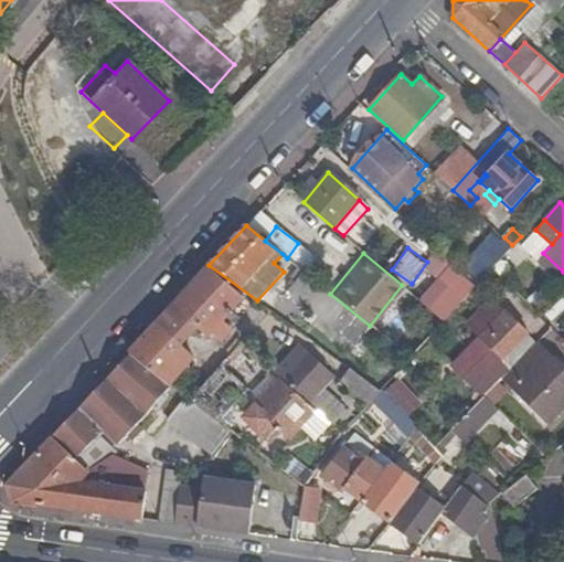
[(242,297),(209,265),(128,351),(130,353),(168,382),(192,356),(180,345),(198,326),(208,336),(212,330),(221,339),(231,329),(222,320),(242,297)]
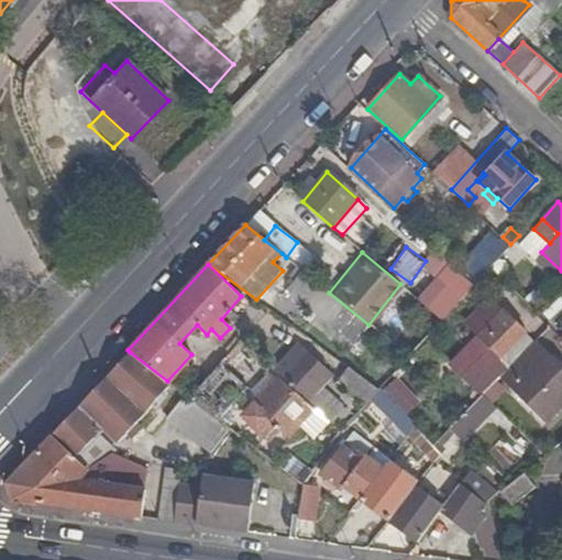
[(421,302),(442,319),(474,284),(452,264),(419,300),(421,302)]
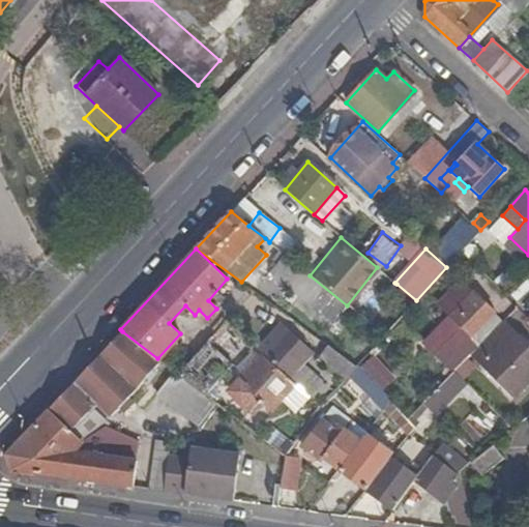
[(278,264),(271,273),(334,323),(350,306),(347,305),(310,275),(282,252),(274,260),(278,264)]
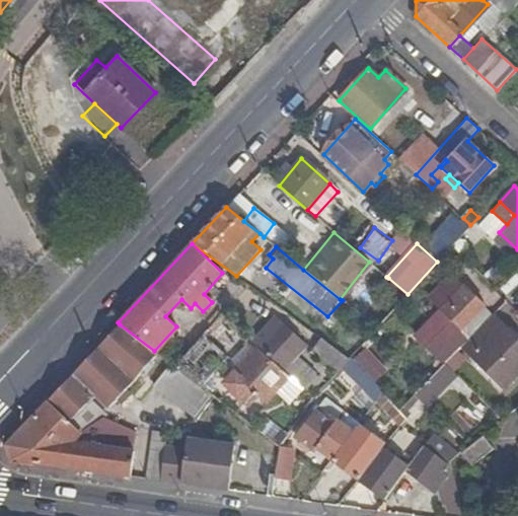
[(443,363),(444,362),(461,345),(491,314),(481,305),(483,303),(467,288),(445,312),(459,327),(434,354),(443,363)]
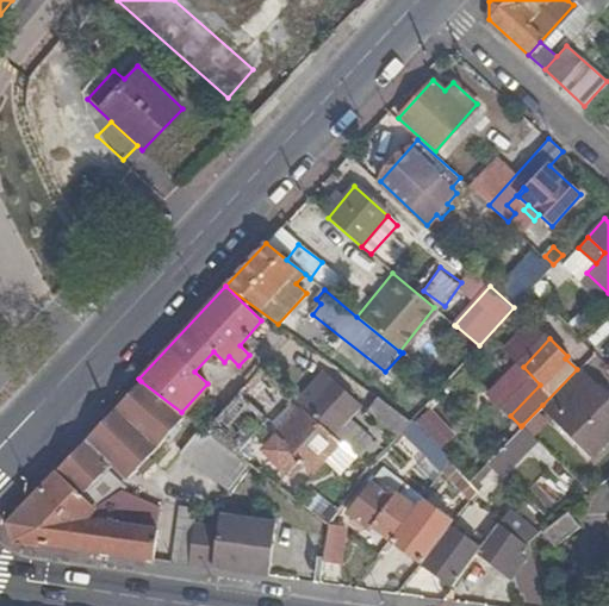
[(608,399),(577,369),(542,405),(591,451),(608,432),(608,399)]
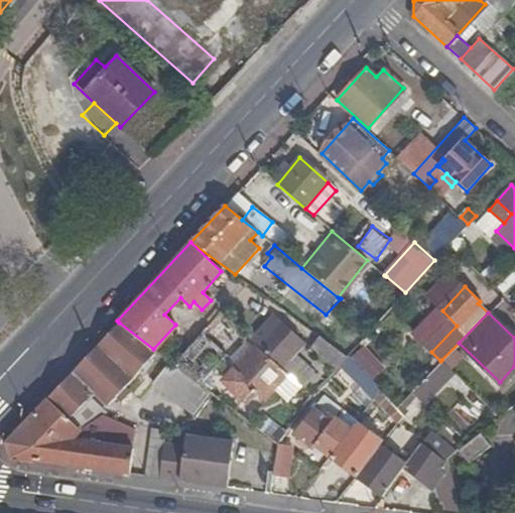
[(282,379),(287,384),(293,377),(299,383),(310,371),(293,356),(303,345),(300,342),(278,322),(256,347),(234,372),(232,374),(230,376),(230,379),(230,382),(232,384),(234,387),(237,388),(240,388),(242,388),(248,393),(253,389),(256,391),(264,398),(282,379)]
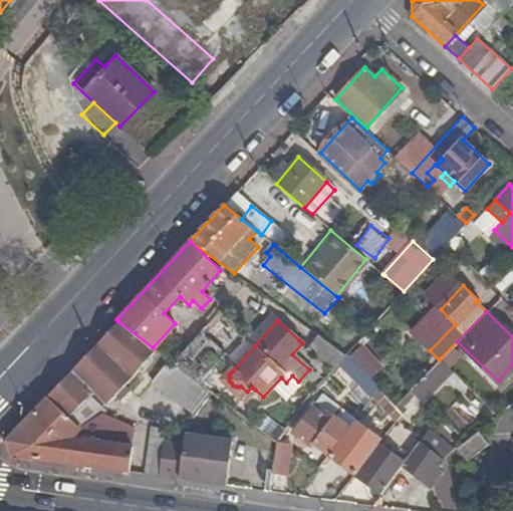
[(153,347),(118,321),(47,397),(80,429),(101,414),(87,397),(94,391),(105,403),(130,378),(149,354),(150,355),(155,349),(153,347)]
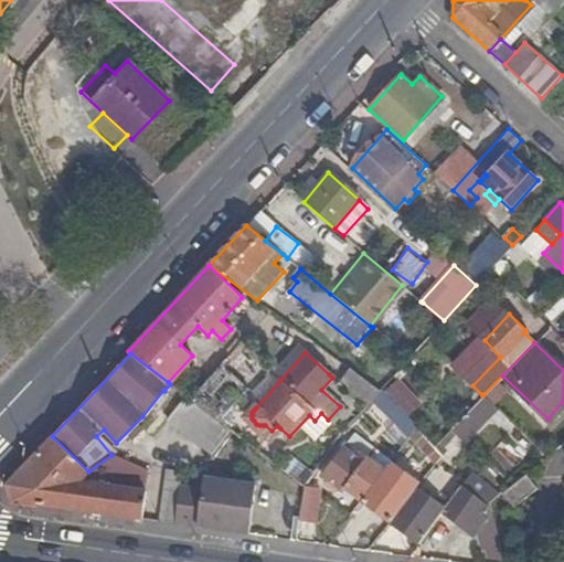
[(198,404),(217,421),(246,389),(220,363),(189,398),(197,403),(198,404)]
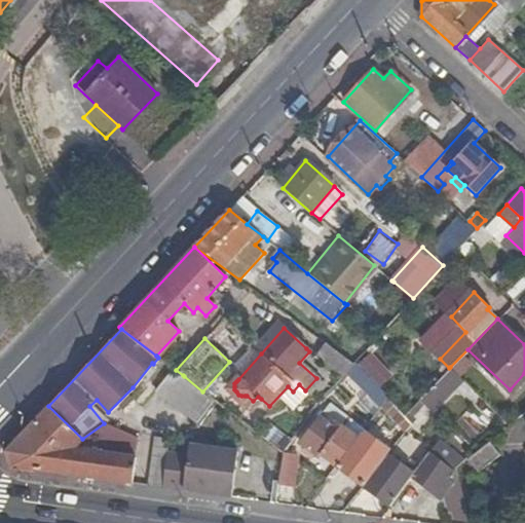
[(342,374),(345,371),(353,363),(327,343),(317,355),(342,374)]
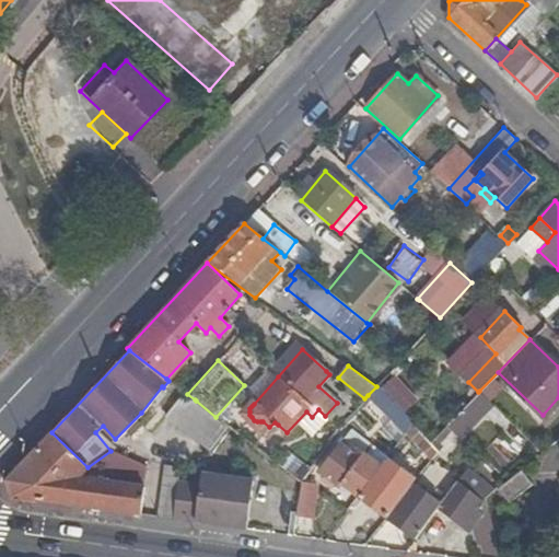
[(404,433),(412,422),(376,386),(368,395),(404,433)]
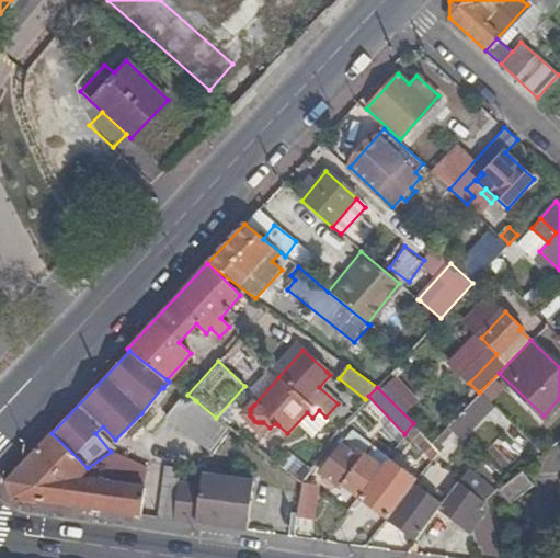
[(195,400),(187,395),(182,391),(163,414),(176,424),(195,400)]
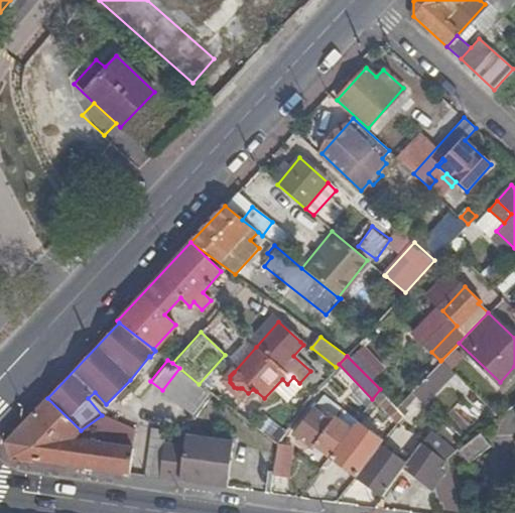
[(195,412),(210,392),(199,384),(180,369),(164,388),(195,412)]
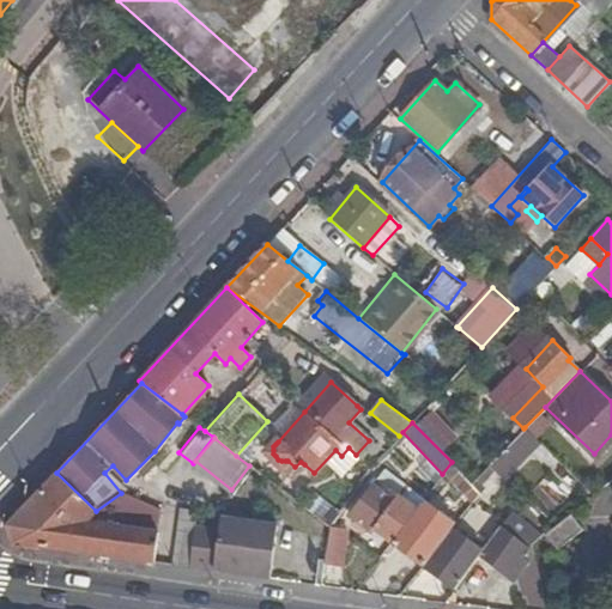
[(152,505),(121,493),(96,511),(56,473),(8,524),(13,542),(152,562),(157,533),(147,531),(152,505)]
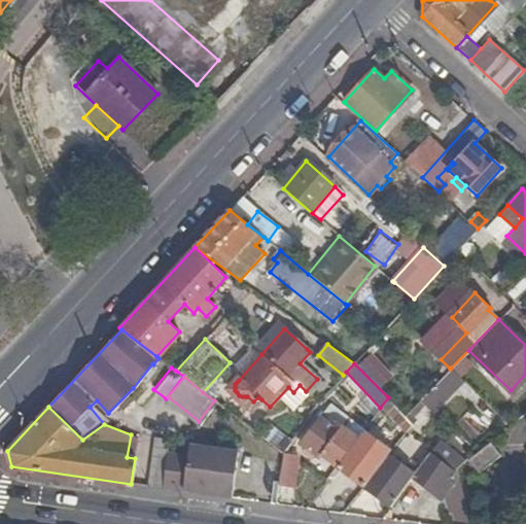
[(329,475),(336,466),(357,438),(323,412),(300,443),(317,455),(313,461),(329,475)]
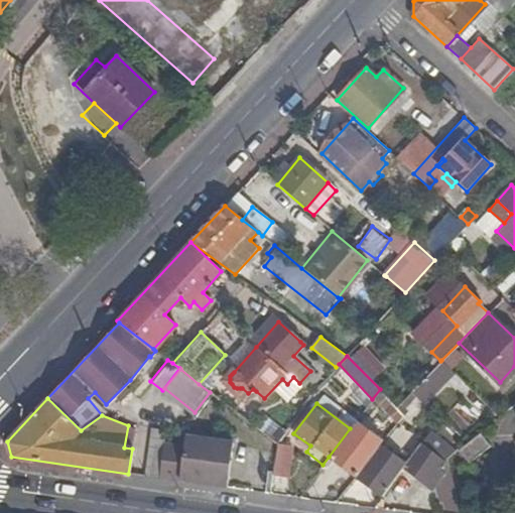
[(378,446),(381,443),(355,422),(350,428),(329,457),(356,476),(378,446)]
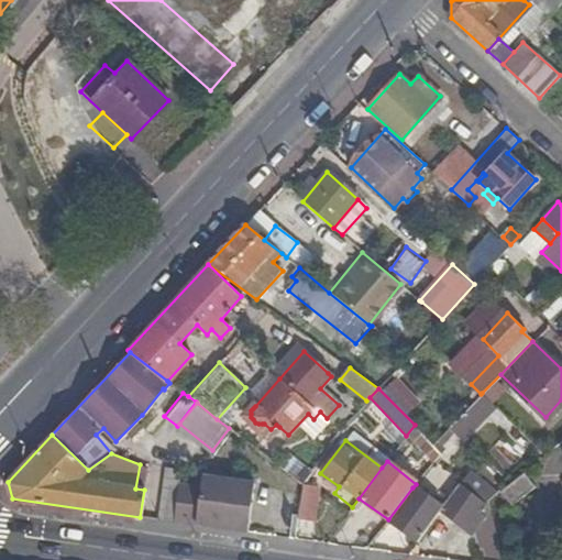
[(522,473),(498,491),(510,506),(533,486),(522,473)]
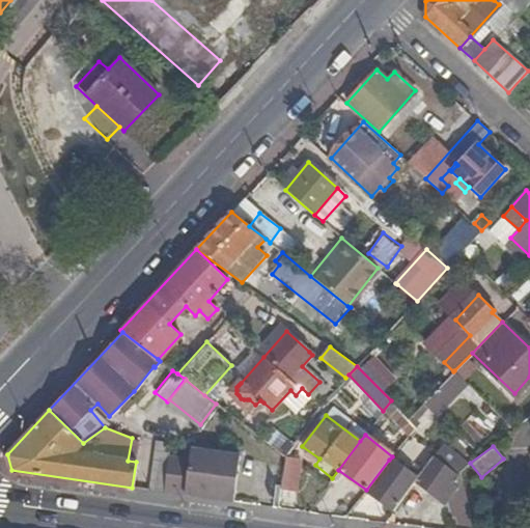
[(163,492),(233,501),(240,455),(200,449),(198,460),(168,455),(163,492)]
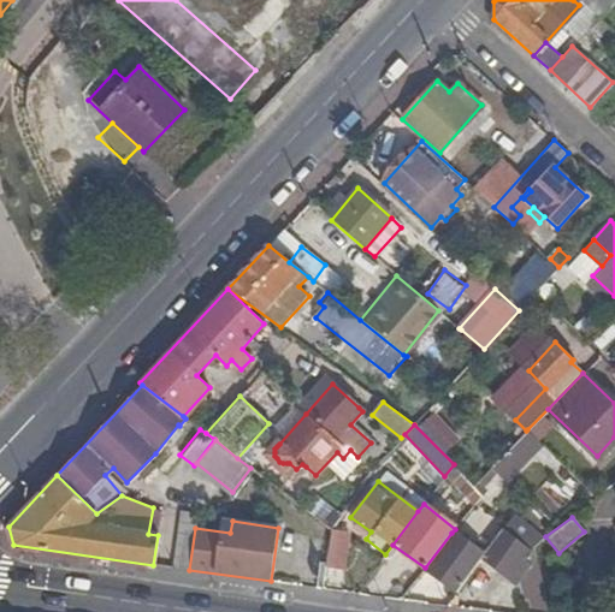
[(508,577),(527,551),(524,548),(527,544),(507,522),(483,554),(474,568),(488,576),(494,569),(508,577)]
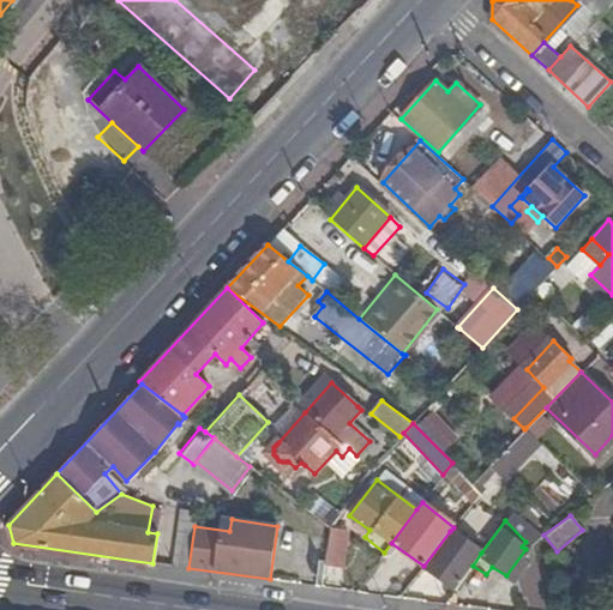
[(456,589),(473,566),(481,553),(450,531),(424,566),(456,589)]
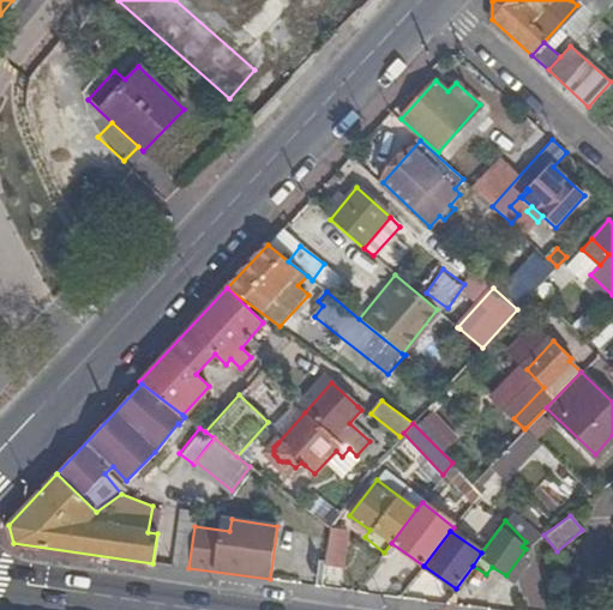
[(328,532),(324,561),(340,563),(343,535),(328,532)]
